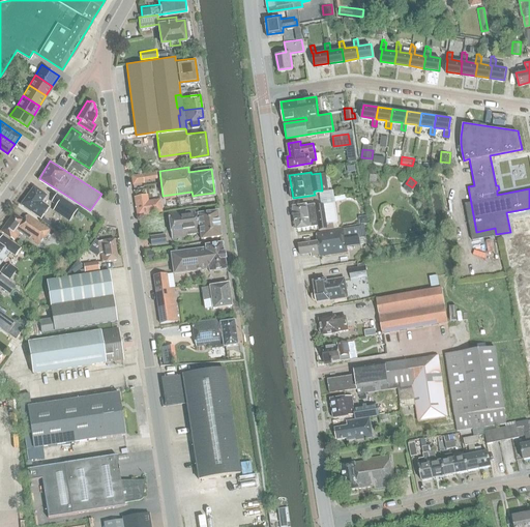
[(46,194),(33,184),(21,202),(40,216),(50,205),(41,199),(46,194)]
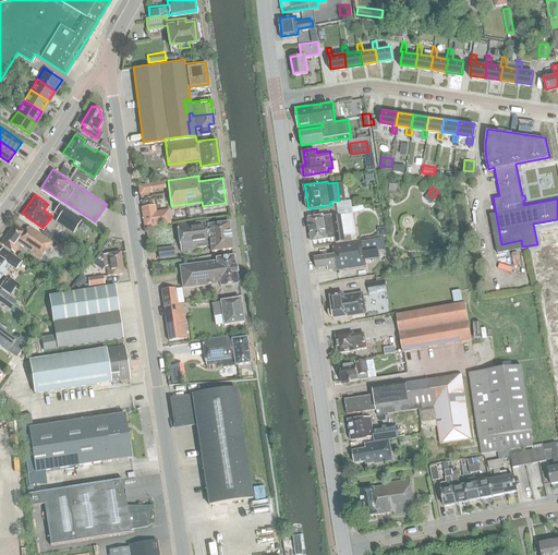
[(59,203),(55,210),(59,214),(56,219),(73,231),(82,218),(74,213),(59,203)]
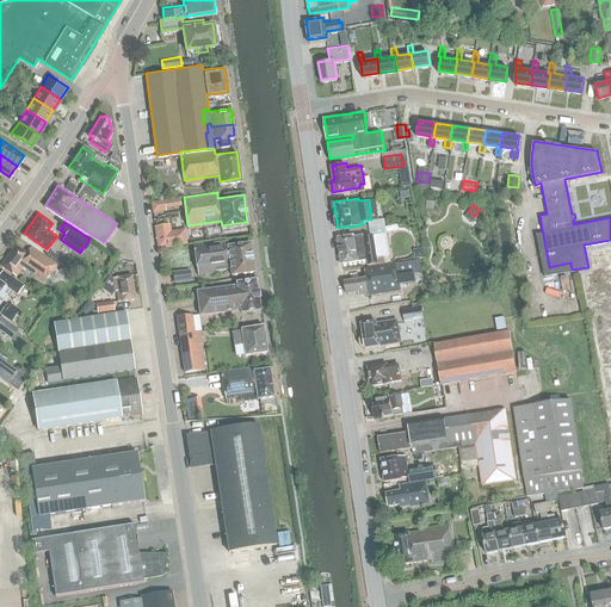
[(364,235),(364,233),(339,236),(343,264),(368,260),(369,264),(378,262),(390,260),(388,253),(377,255),(374,234),(364,235)]
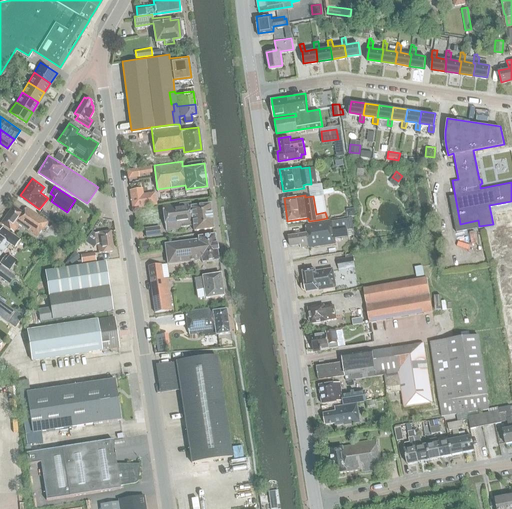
[(191,204),(190,199),(162,203),(165,228),(181,225),(181,224),(193,222),(194,228),(213,226),(210,201),(191,204)]
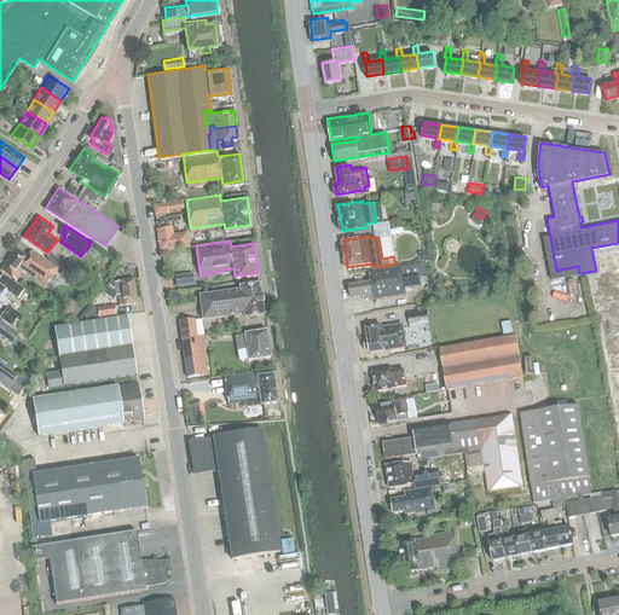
[(27,255),(16,247),(1,267),(16,278),(23,268),(45,284),(57,266),(32,248),(27,255)]
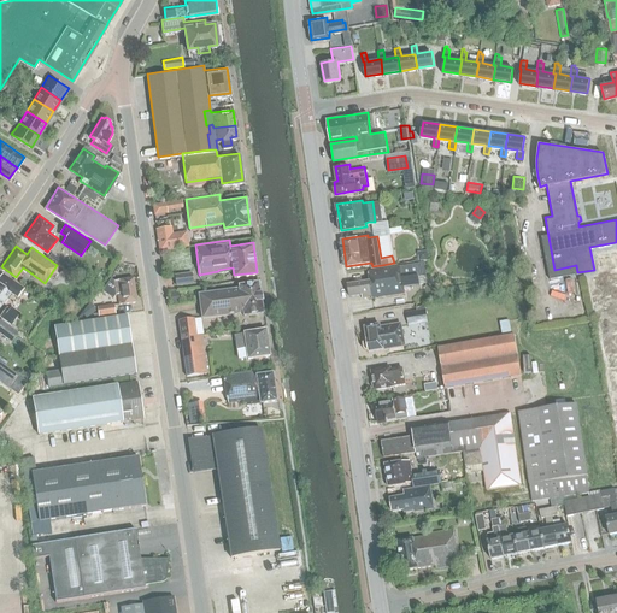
[(63,264),(65,261),(51,252),(48,254),(63,264)]
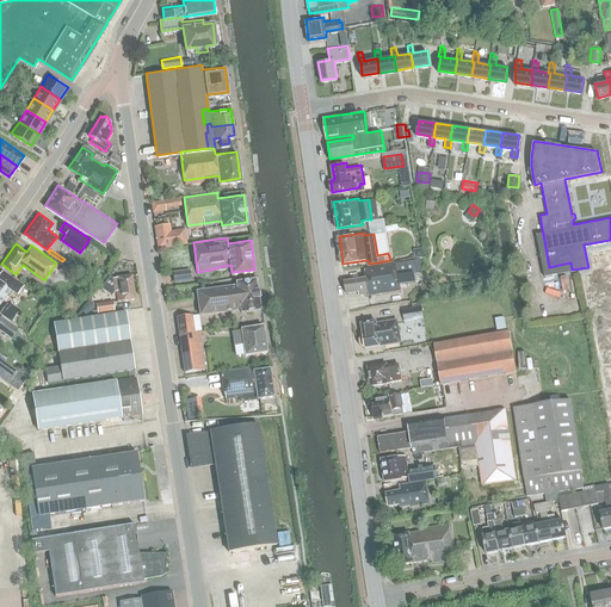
[(423,278),(420,258),(396,262),(365,266),(366,277),(345,280),(347,292),(359,290),(359,293),(369,291),(369,293),(400,289),(399,282),(423,278)]
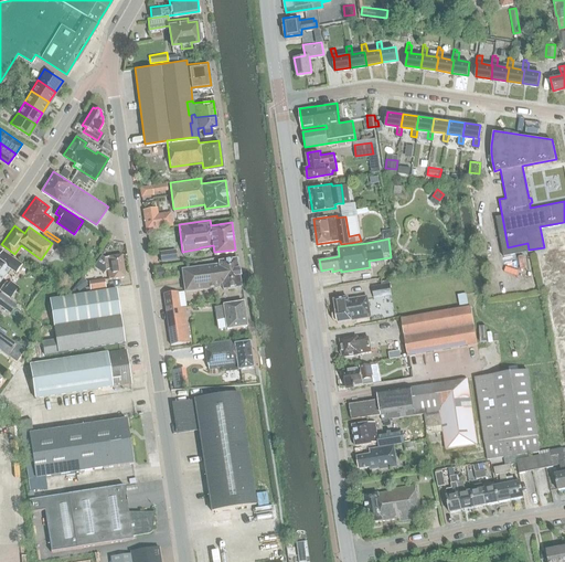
[(177,256),(176,247),(159,250),(160,258),(177,256)]
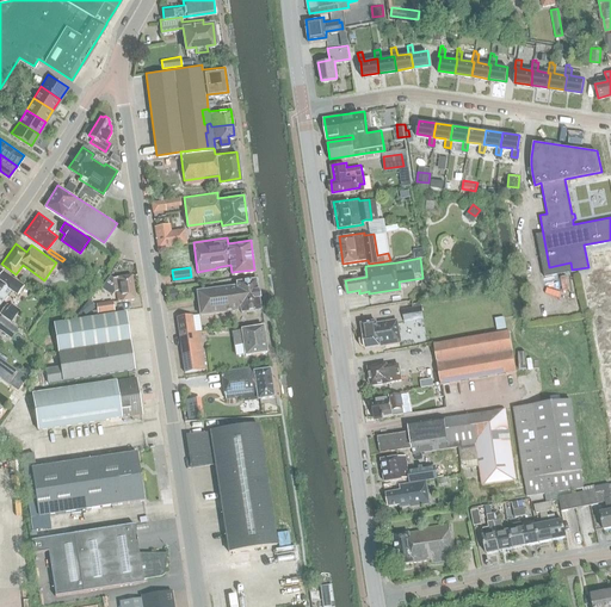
[(23,284),(2,270),(0,272),(0,299),(10,287),(17,292),(20,289),(23,284)]
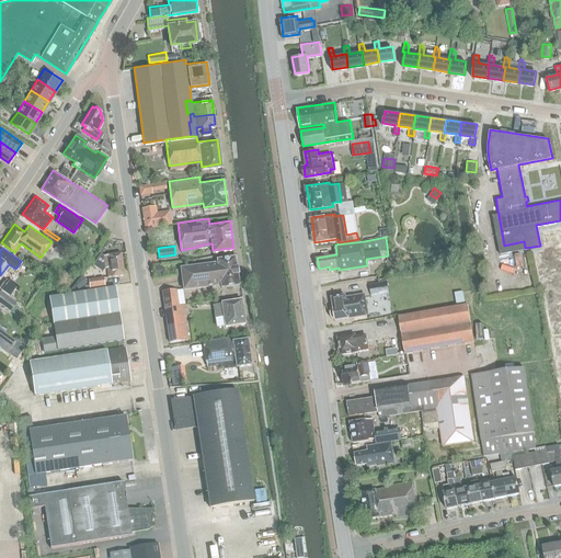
[(104,253),(101,251),(92,262),(103,270),(105,266),(106,266),(107,274),(124,272),(121,251),(104,253)]
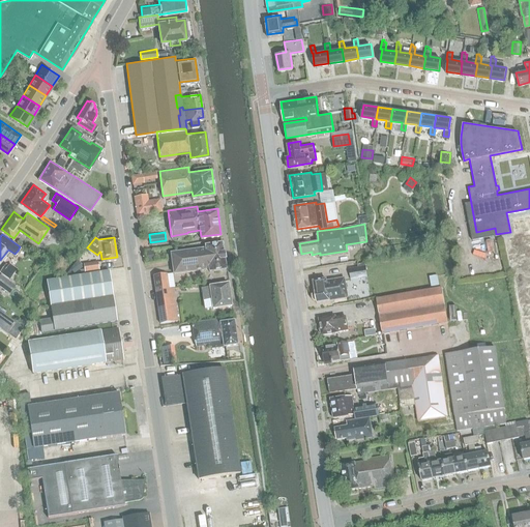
[(201,259),(224,256),(222,241),(205,243),(206,246),(171,252),(172,263),(186,261),(185,257),(200,256),(201,259)]
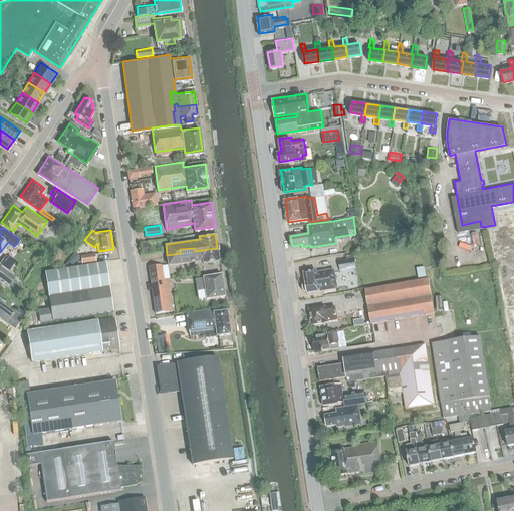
[(476,260),(486,258),(484,246),(474,248),(476,260)]
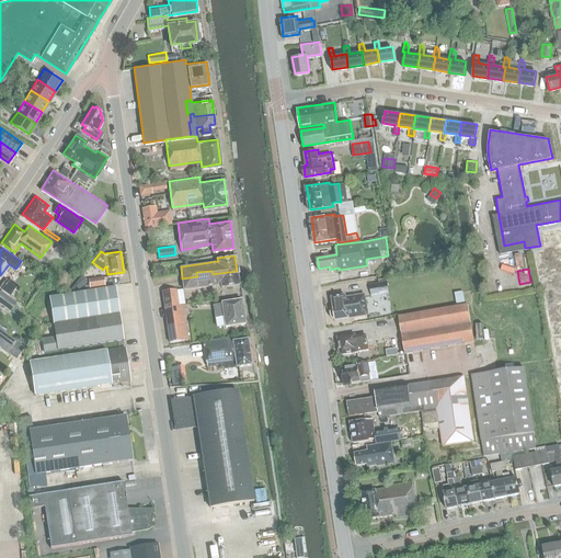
[(197,276),(182,279),(183,287),(220,282),(221,285),(238,283),(237,271),(213,274),(212,271),(196,272),(197,276)]
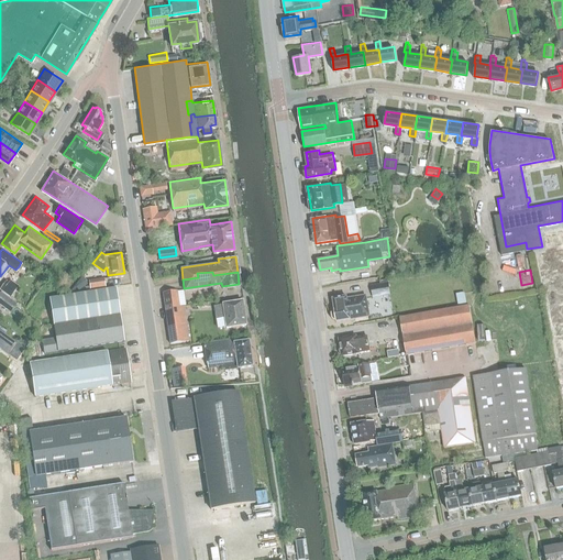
[(106,285),(103,276),(88,278),(89,287),(106,285)]
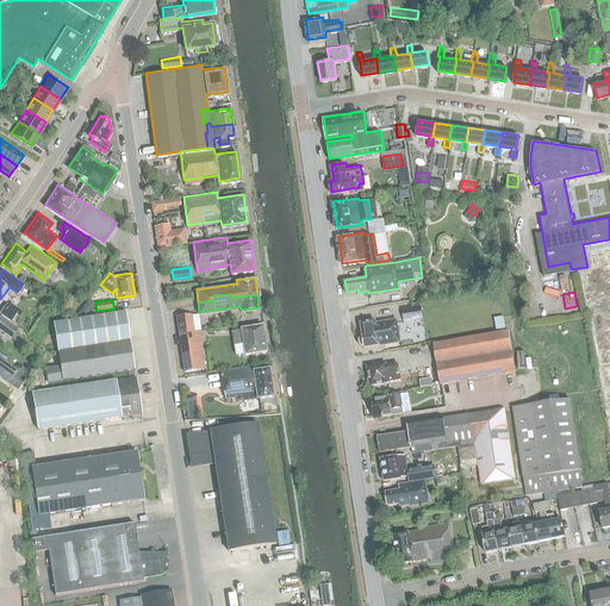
[(0,311),(11,319),(18,311),(6,303),(0,310),(0,311)]
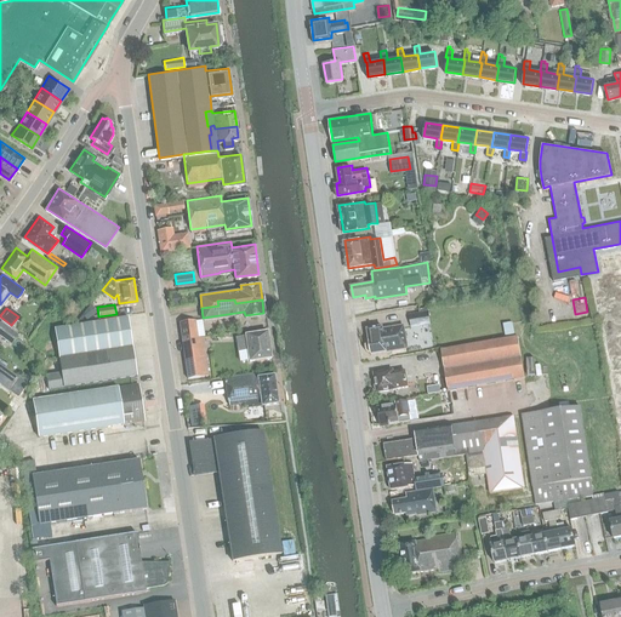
[(431,323),(428,309),(409,312),(411,325),(431,323)]
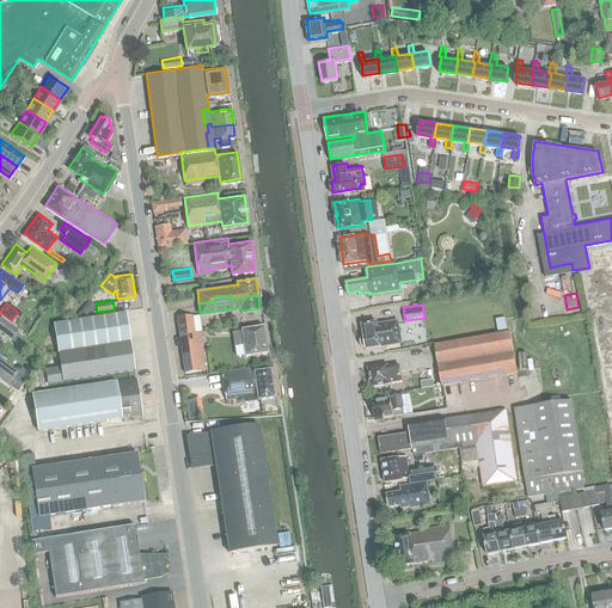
[(54,321),(59,350),(129,339),(126,309),(54,321)]
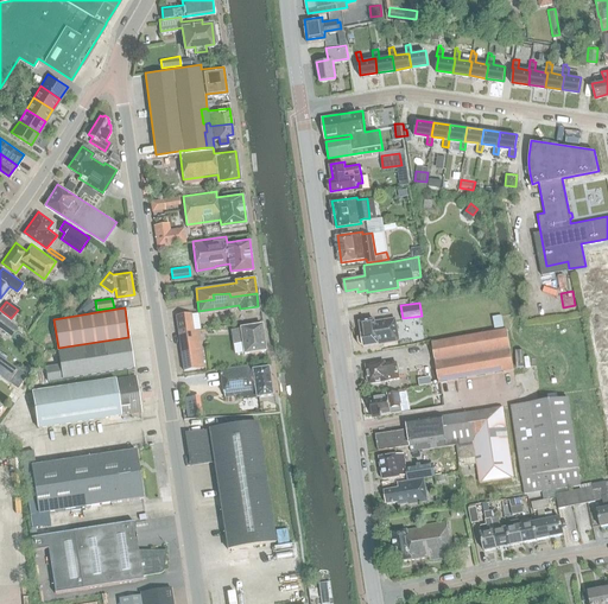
[(176,313),(178,331),(192,329),(190,311),(176,313)]
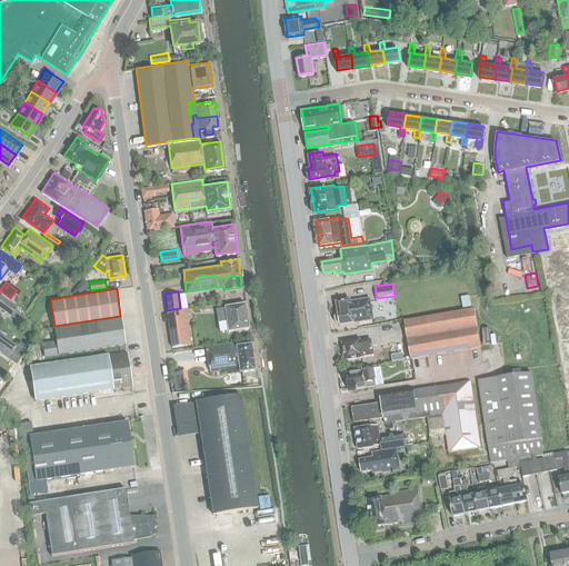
[(17,305),(0,293),(0,306),(10,314),(17,305)]
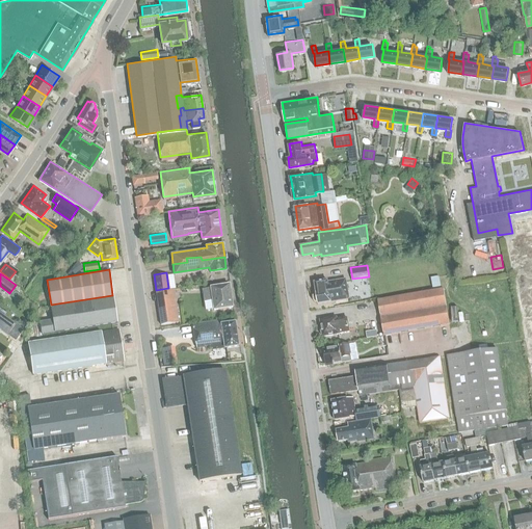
[(328,281),(327,278),(314,281),(316,290),(315,290),(316,291),(313,294),(314,299),(317,300),(317,301),(348,296),(345,279),(328,281)]
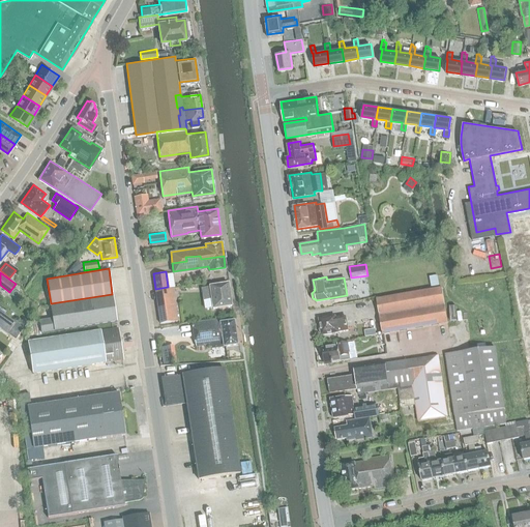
[(231,303),(228,282),(209,285),(203,285),(204,296),(210,295),(212,306),(231,303)]
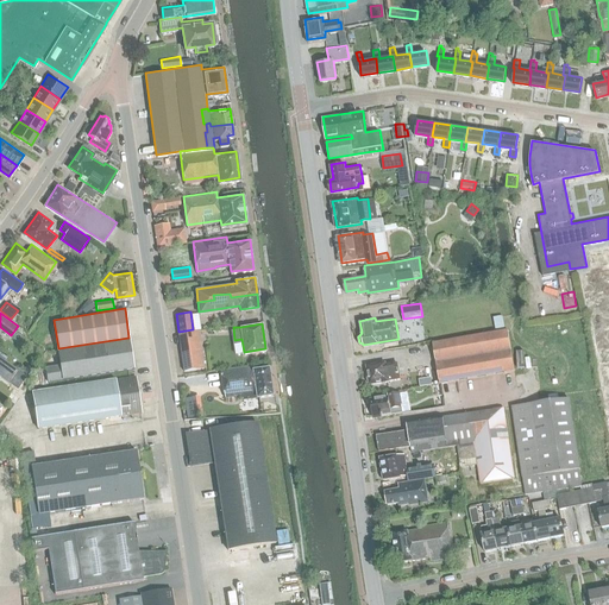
[(514,367),(507,328),(432,341),(439,380),(514,367)]
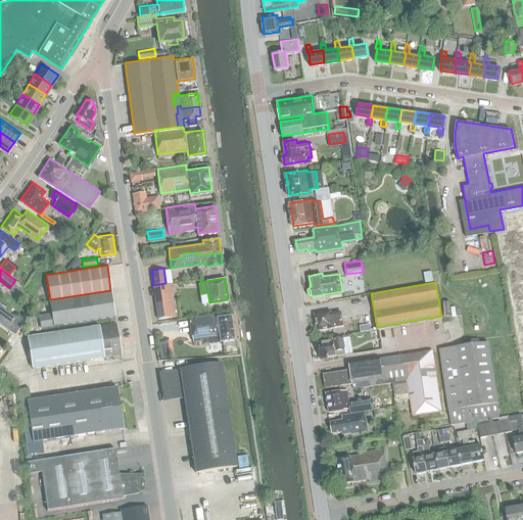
[(171,283),(165,283),(153,285),(157,317),(175,315),(171,283)]
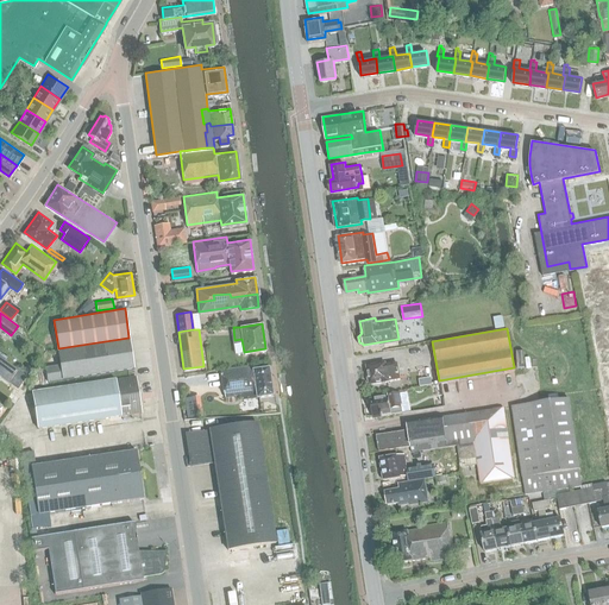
[(129,338),(58,348),(61,364),(46,366),(49,379),(133,366),(129,338)]
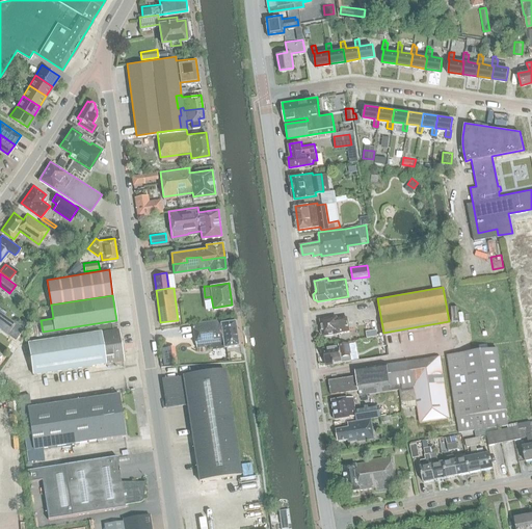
[(0,310),(0,327),(7,333),(16,321),(0,310)]
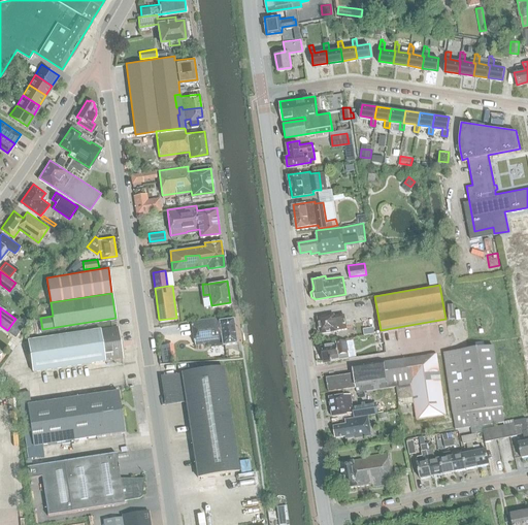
[(334,315),(334,313),(318,316),(319,325),(318,326),(319,329),(320,330),(320,332),(336,329),(336,327),(347,326),(344,314),(334,315)]
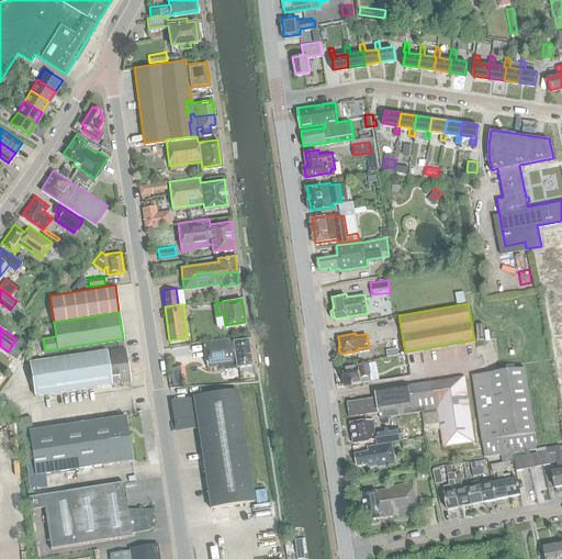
[(233,342),(232,338),(203,343),(206,366),(223,364),(222,361),(235,359),(236,366),(251,364),(247,338),(233,342)]
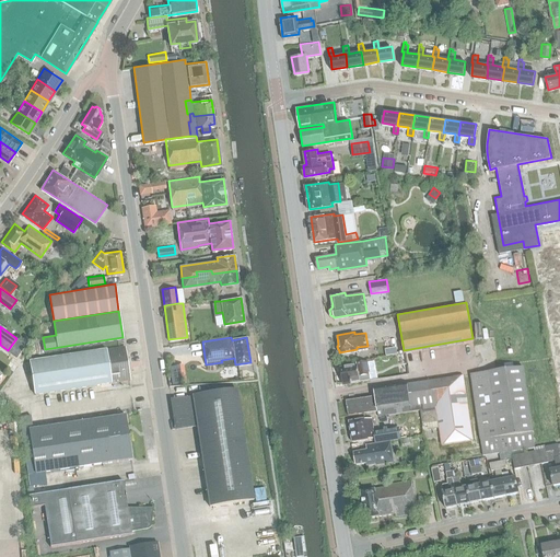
[(125,345),(105,347),(30,359),(35,392),(129,379),(128,366),(129,366),(130,357),(126,357),(125,345)]
